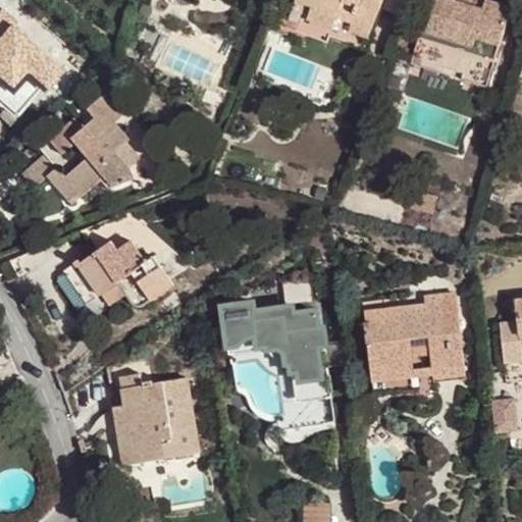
[(297,0),(288,24),(303,31),(308,16),(333,25),(331,33),(365,46),(382,0),(297,0)]
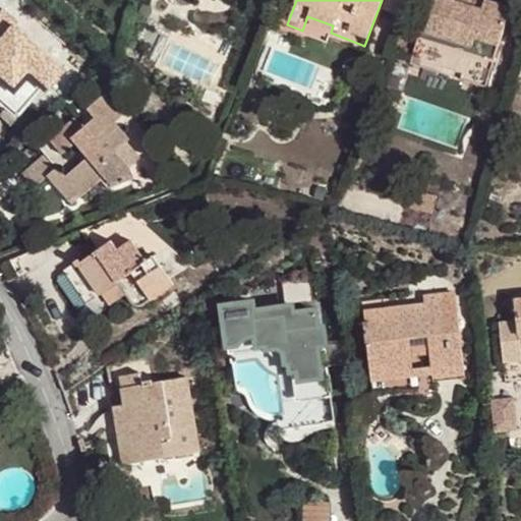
[(454,39),(496,52),(510,6),(489,0),(471,0),(471,5),(455,0),(433,0),(424,33),(435,36),(428,55),(488,73),(491,64),(451,51),(454,39)]
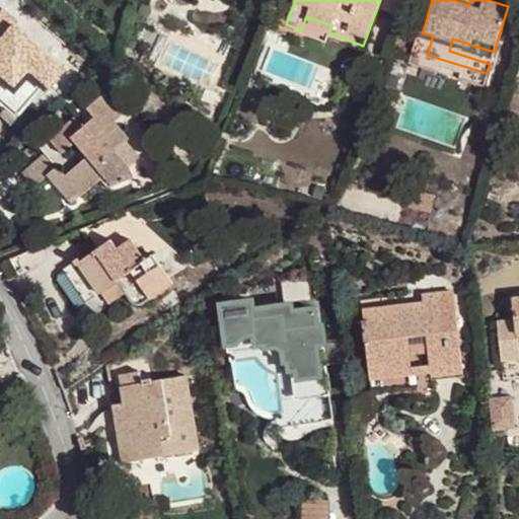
[(3,8),(0,11),(0,75),(22,95),(36,78),(46,85),(47,87),(63,70),(13,25),(17,20),(3,8)]
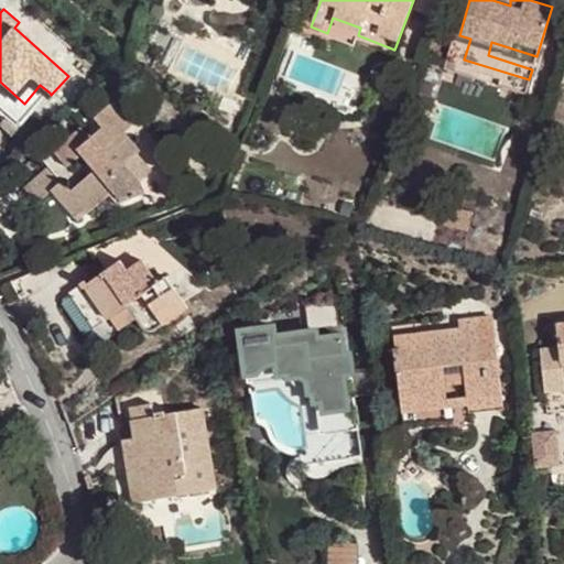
[(333,18),(327,33),(355,43),(358,35),(360,28),(333,18)]
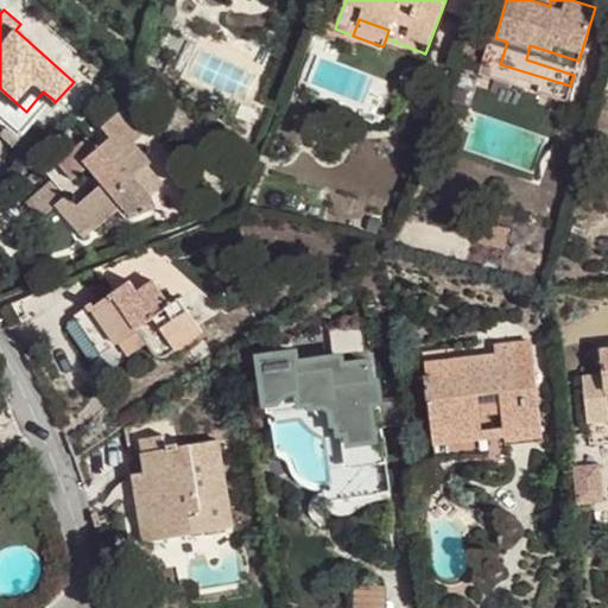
[(485,59),(500,64),(507,42),(495,38),(492,37),(485,59)]
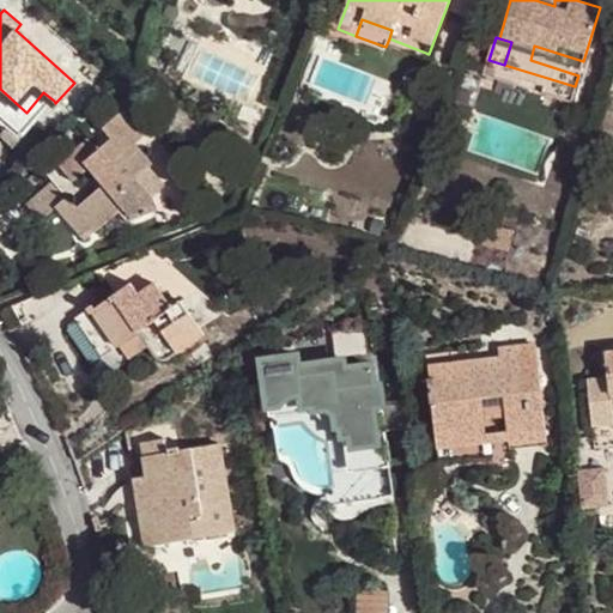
[(578,76),(583,61),(534,46),(530,60),(578,76)]
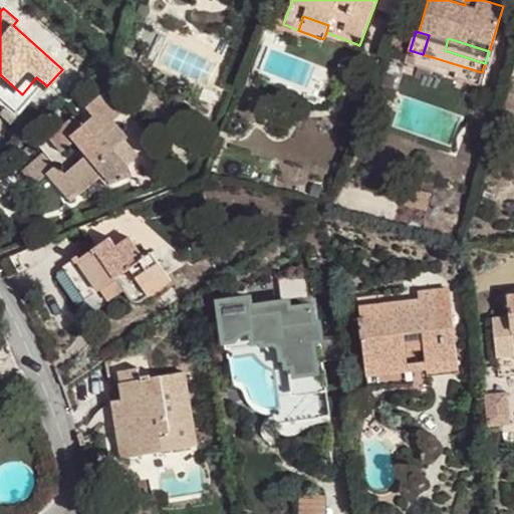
[(0,87),(23,108),(45,84),(36,77),(22,94),(0,74),(0,87)]
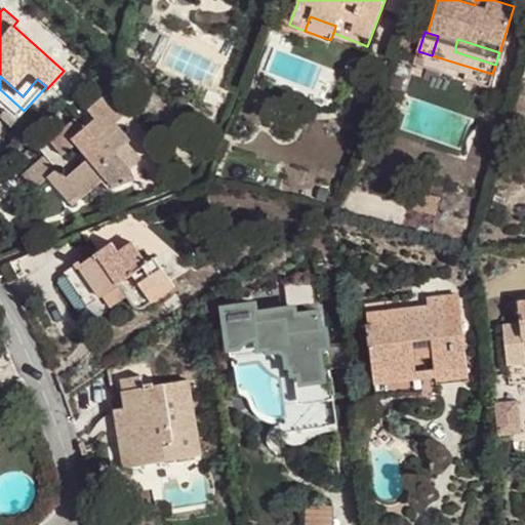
[(215,92),(206,88),(202,98),(212,102),(215,92)]
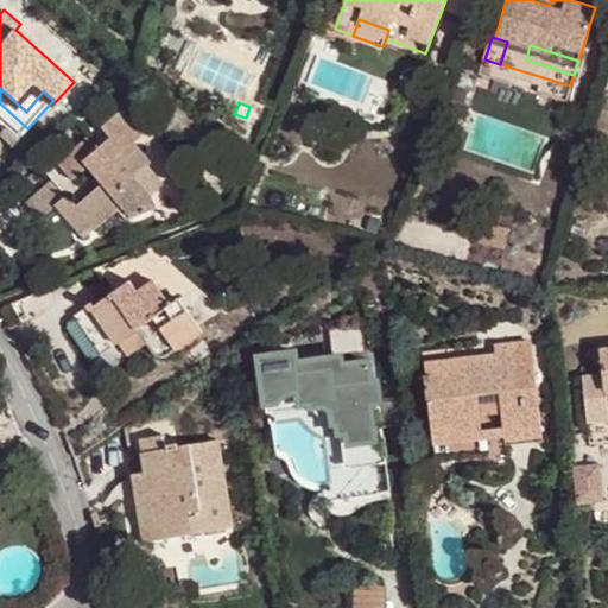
[(58,190),(70,181),(86,166),(90,163),(106,179),(100,183),(73,207),(93,229),(115,210),(124,221),(152,209),(147,195),(162,183),(146,165),(149,163),(132,144),(141,135),(120,109),(99,127),(107,138),(94,149),(86,139),(45,173),(51,181),(58,190)]
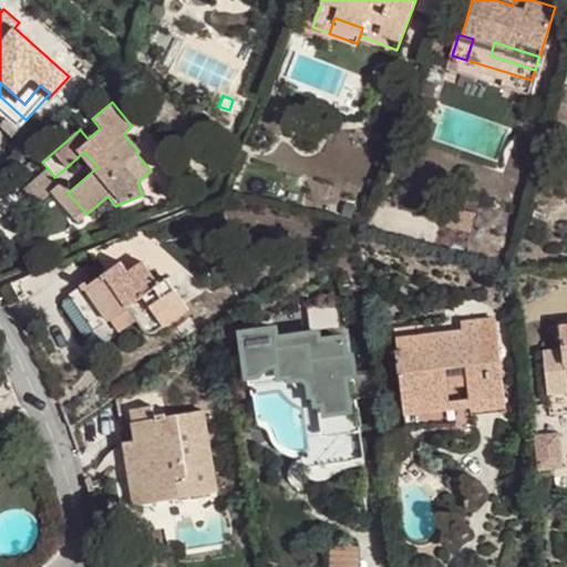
[(17,129),(23,121),(10,111),(4,117),(17,129)]
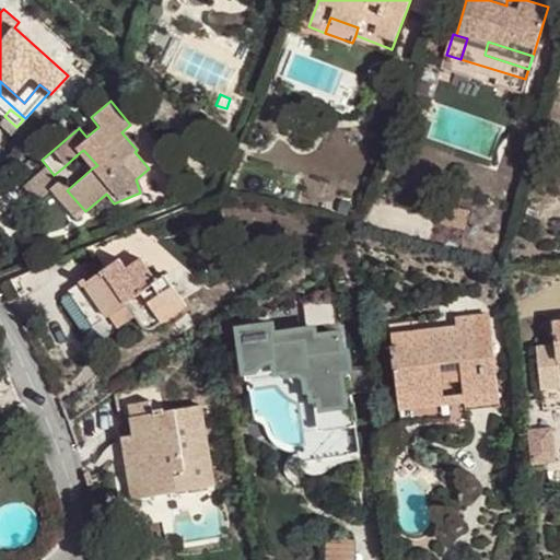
[(0,124),(11,133),(16,127),(4,116),(0,121),(0,124)]
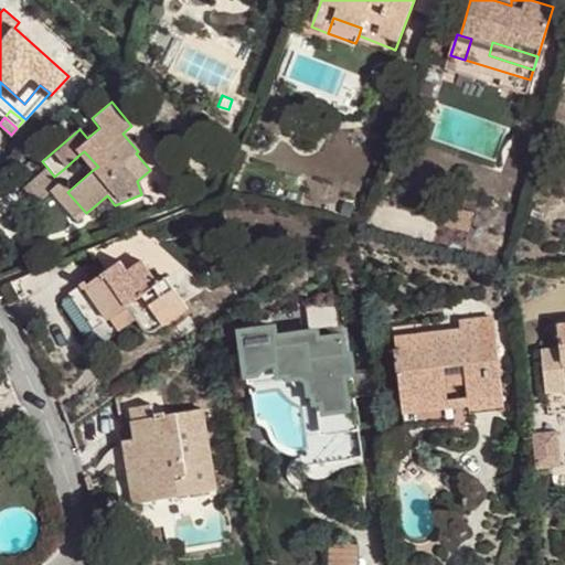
[(84,151),(80,155),(93,170),(98,167),(84,151)]
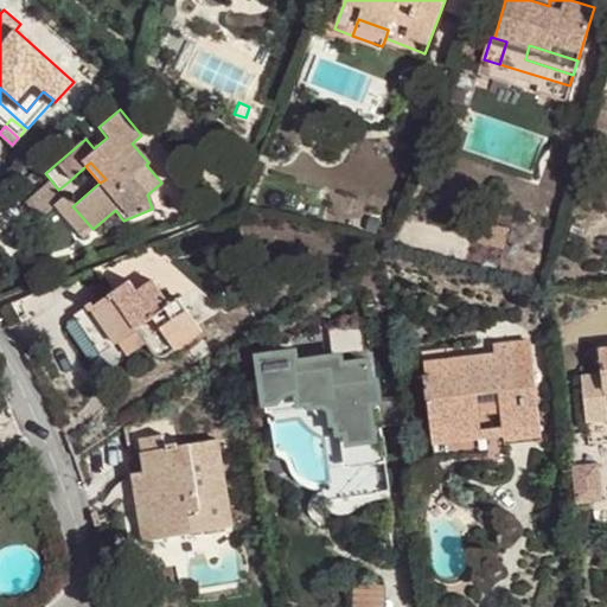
[(25,202),(39,217),(55,204),(64,196),(58,190),(51,180),(25,202)]
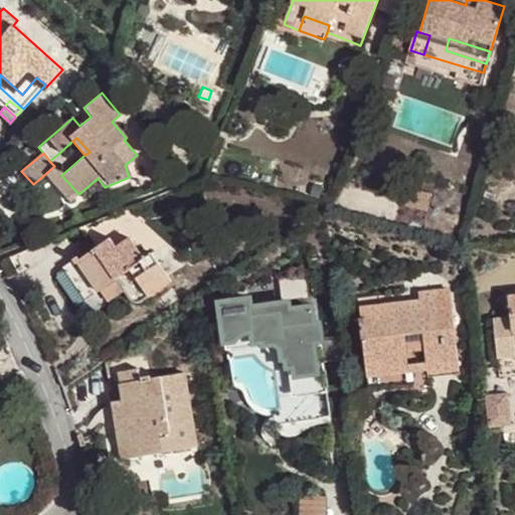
[(46,173),(70,201),(78,194),(61,175),(54,166),(46,173)]
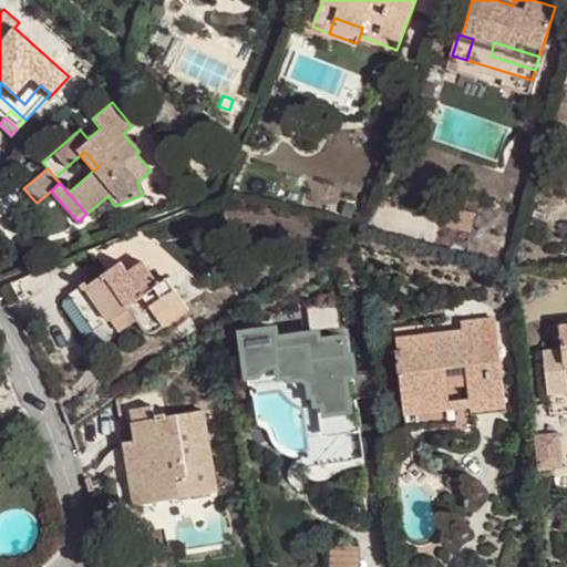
[(148,332),(155,332),(189,310),(168,278),(160,285),(145,263),(131,271),(123,260),(105,272),(103,270),(86,281),(101,303),(107,299),(119,315),(126,327),(137,319),(144,330),(148,332)]
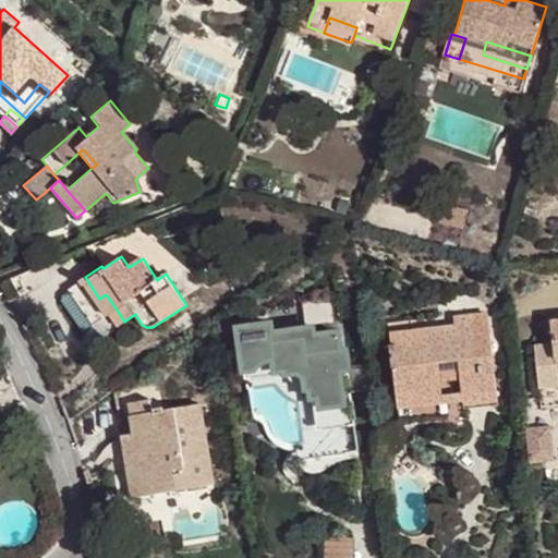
[(99,299),(109,314),(117,310),(106,294),(99,299)]
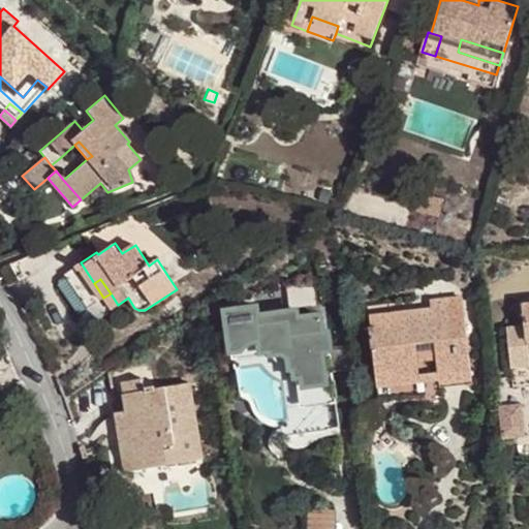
[(275,402),(331,400),(325,282),(292,283),(293,302),(223,305),(225,351),(251,350),(251,363),(274,362),(275,402)]
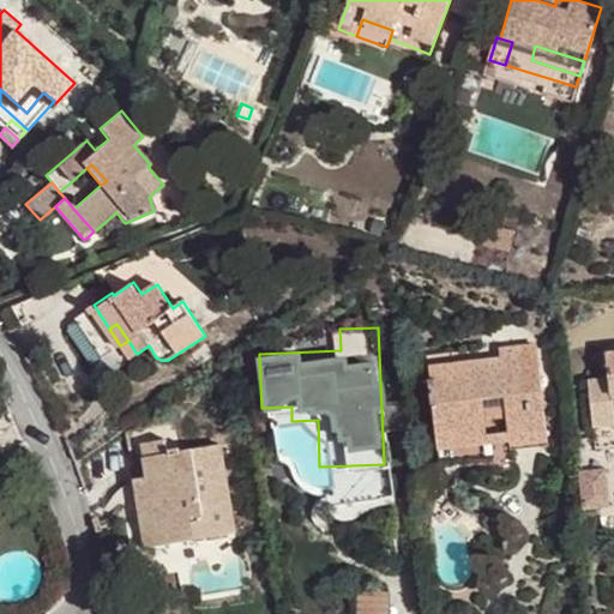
[(513,464),(512,446),(546,443),(534,343),(497,347),(498,359),(482,361),(482,357),(451,361),(451,372),(426,375),(428,401),(429,401),(434,438),(489,431),(492,455),(493,467),(513,464)]
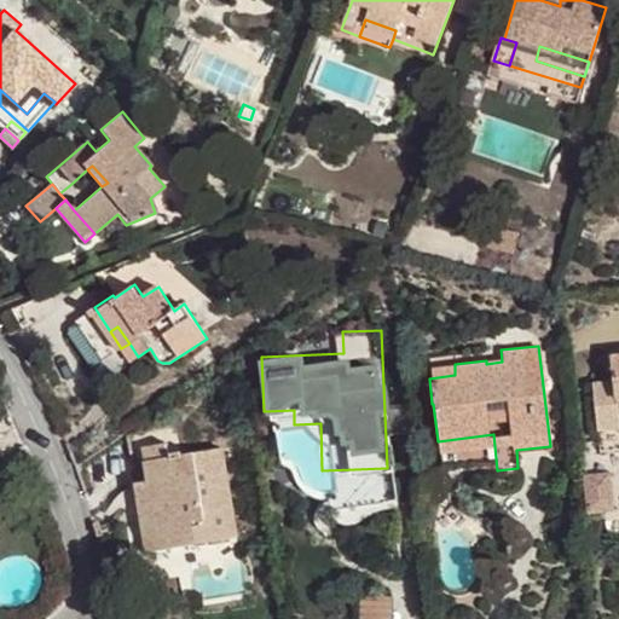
[(593,382),(597,428),(618,424),(618,406),(618,399),(618,398),(618,356),(612,357),(614,380),(593,382)]
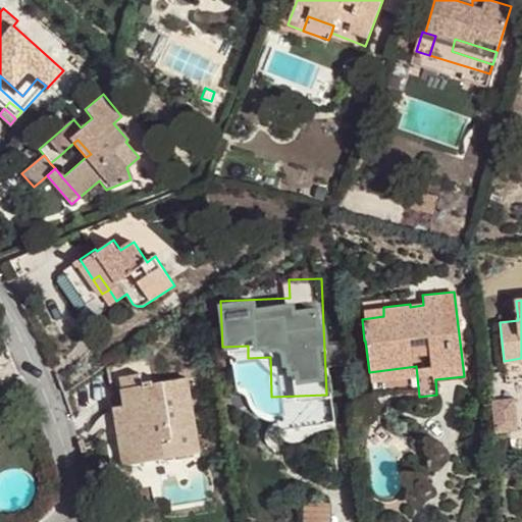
[(361,310),(362,319),(383,316),(383,307),(361,310)]
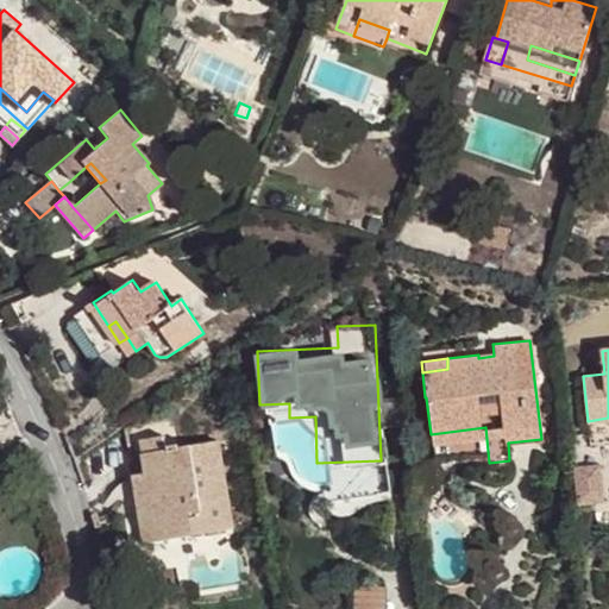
[(431,434),(433,457),(488,451),(485,427),(431,434)]
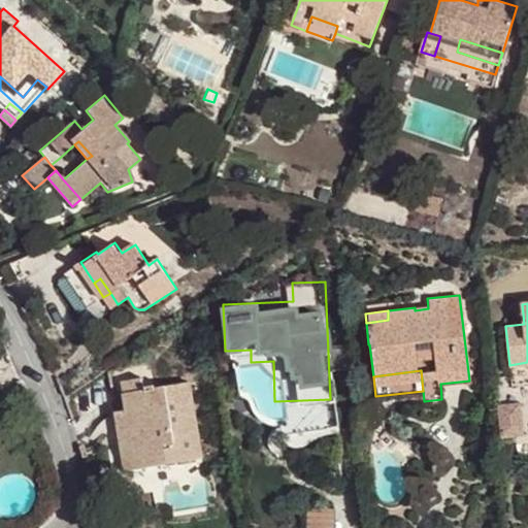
[(128,422),(117,424),(125,468),(200,455),(188,383),(142,390),(140,378),(110,384),(114,413),(126,410),(128,422)]
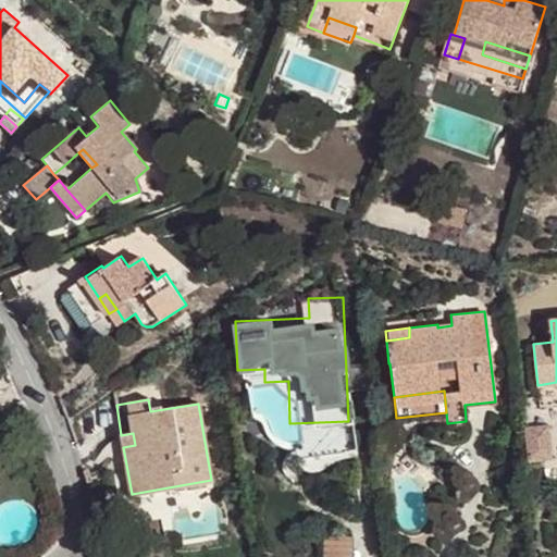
[(121,435),(123,447),(135,445),(133,433),(121,435)]
